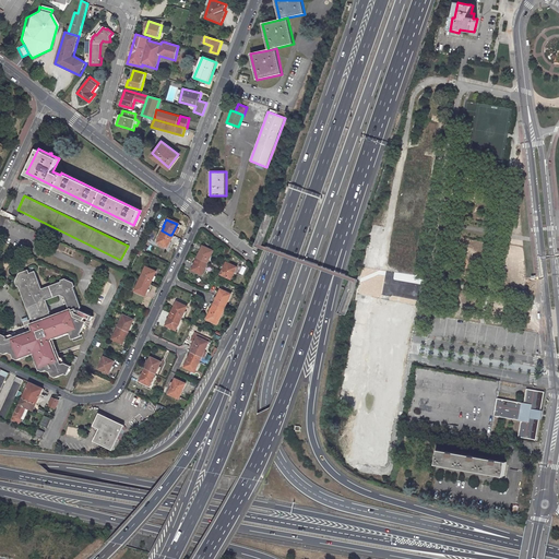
[(166,248),(171,235),(169,235),(162,230),(159,237),(158,236),(155,242),(166,248)]
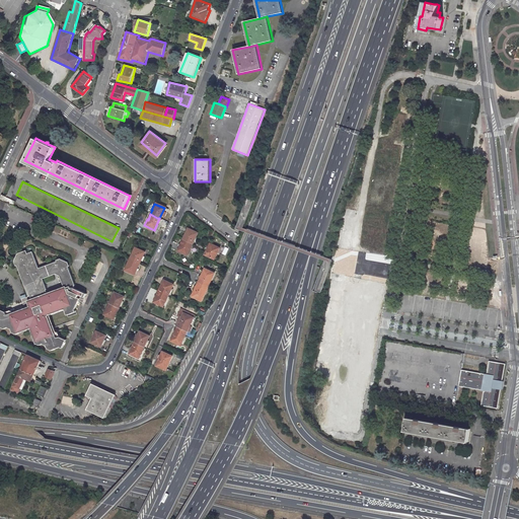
[(196,233),(187,229),(181,239),(187,241),(190,243),(191,243),(192,244),(196,233)]
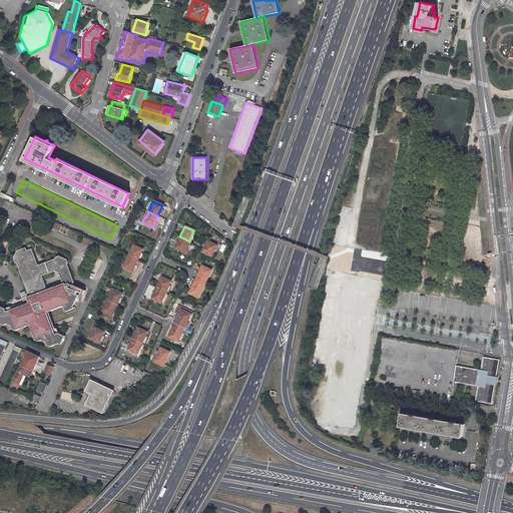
[(184,238),(179,236),(174,247),(183,252),(185,247),(184,247),(187,240),(184,238)]
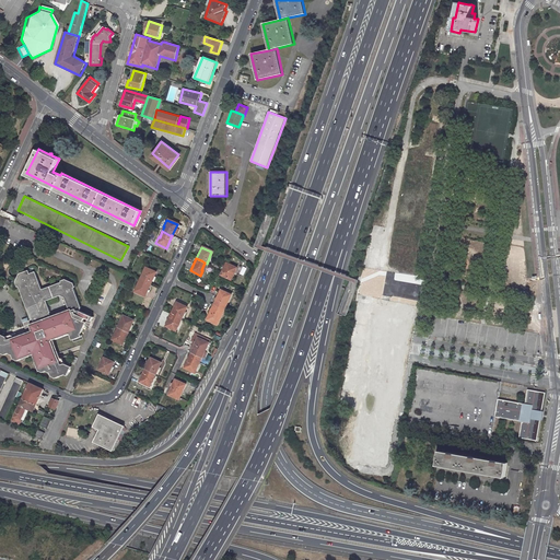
[(235,268),(225,264),(220,276),(230,280),(235,268)]
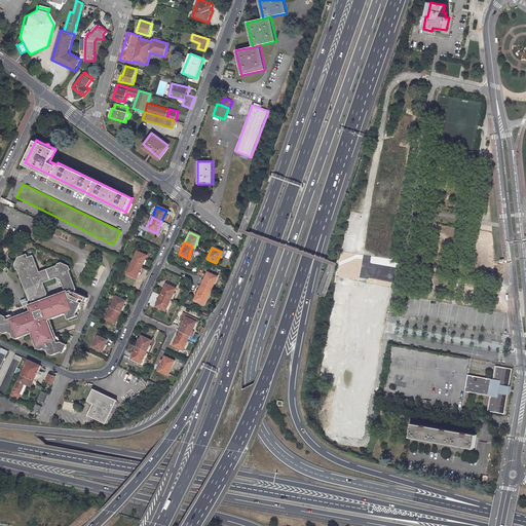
[(135,252),(132,257),(134,258),(130,262),(140,267),(145,256),(135,252)]
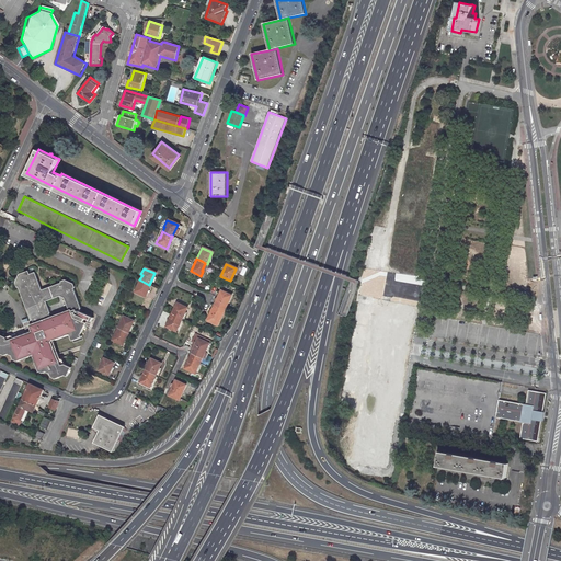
[(64,294),(68,309),(75,307),(76,310),(78,309),(79,306),(71,286),(69,283),(64,281),(61,282),(60,281),(41,288),(34,270),(26,273),(26,272),(23,273),(20,274),(18,281),(27,306),(34,304),(38,295),(46,298),(59,293),(64,294)]
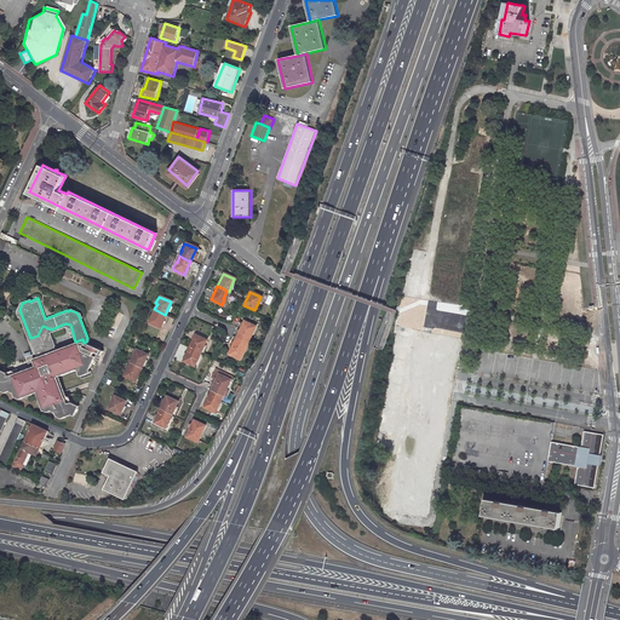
[(159,328),(165,315),(154,309),(151,316),(150,315),(147,322),(159,328)]
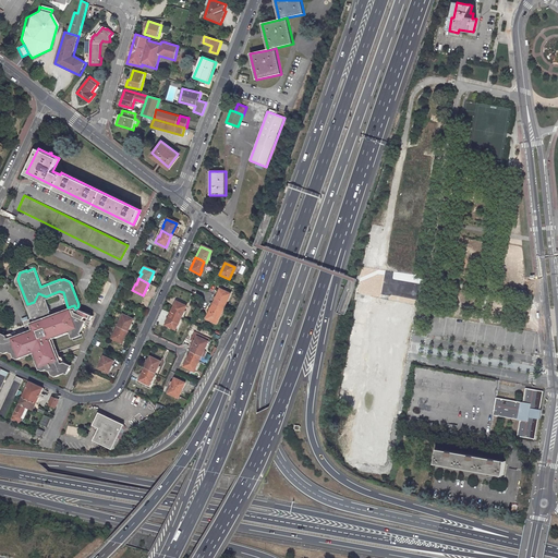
[(218,290),(211,304),(216,306),(221,308),(225,302),(223,302),(227,293),(218,290)]
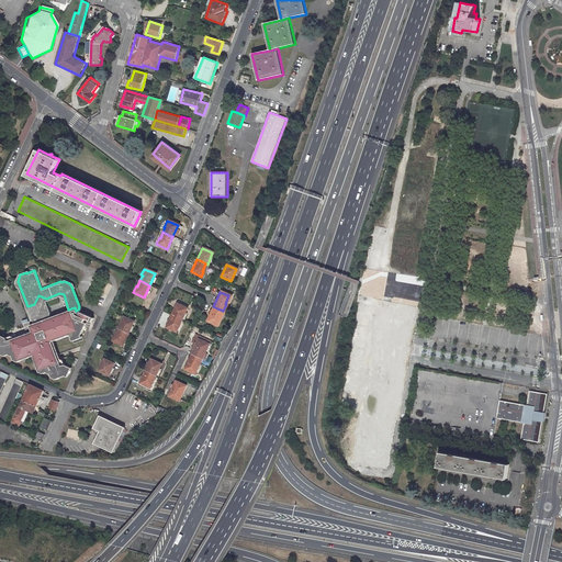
[(27,306),(32,319),(22,323),(25,329),(26,333),(7,339),(6,338),(6,339),(4,337),(0,335),(0,353),(2,355),(7,353),(10,355),(12,359),(14,360),(15,361),(31,355),(37,371),(42,372),(47,370),(49,377),(53,379),(54,379),(58,378),(58,375),(60,374),(63,375),(64,375),(65,373),(67,374),(69,369),(67,369),(68,367),(63,363),(60,364),(59,364),(51,340),(53,340),(69,334),(70,339),(80,335),(79,333),(83,324),(85,322),(89,324),(92,316),(78,310),(76,311),(75,308),(75,307),(68,310),(52,315),(45,299),(46,299),(38,295),(34,304),(27,306)]
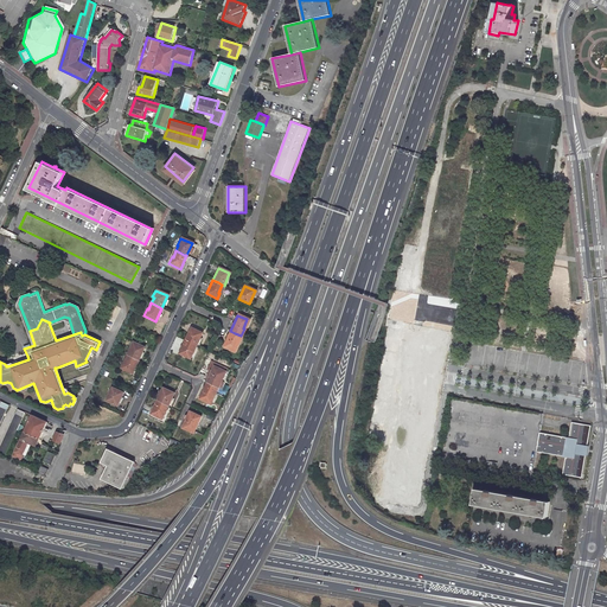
[(200,333),(190,328),(186,334),(189,334),(185,342),(190,344),(195,346),(200,333)]
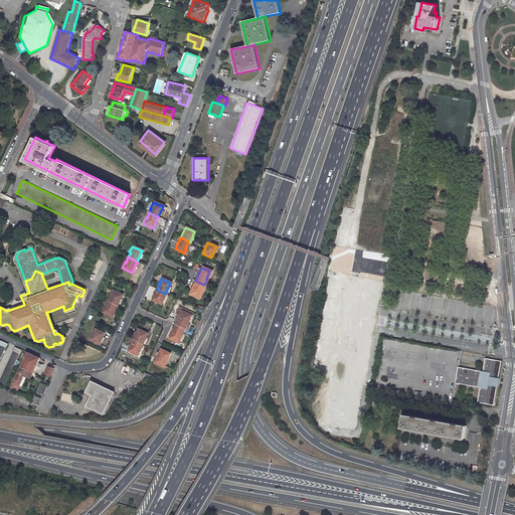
[(204,285),(199,283),(195,281),(188,295),(196,299),(200,291),(201,292),(204,285)]
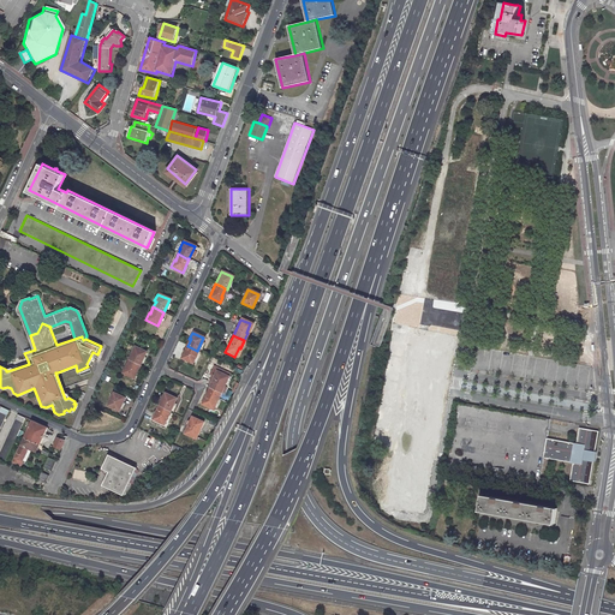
[(186,345),(180,358),(191,364),(197,351),(192,348),(187,346),(186,345)]
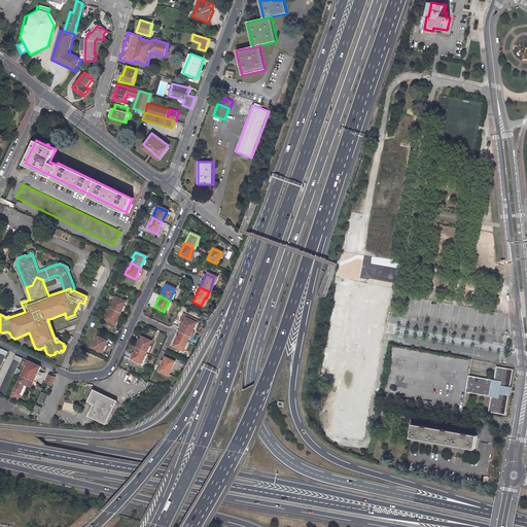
[(110,308),(118,313),(124,302),(114,296),(111,303),(112,304),(110,308)]
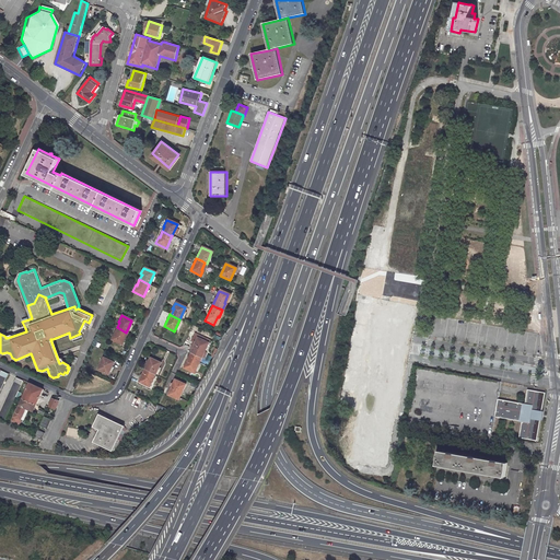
[(120,345),(126,333),(117,327),(114,333),(113,333),(109,339),(120,345)]
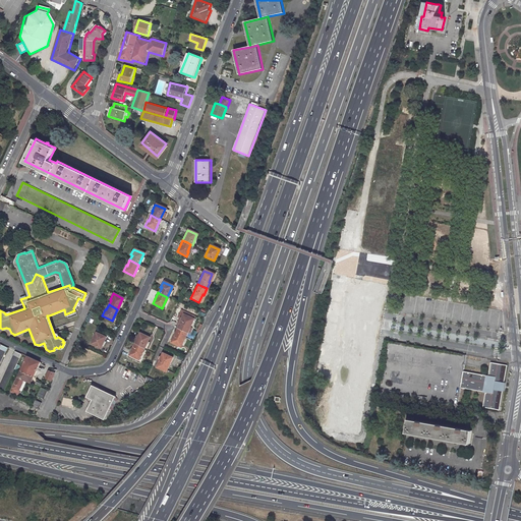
[(23,305),(10,310),(8,310),(4,312),(5,314),(5,313),(6,314),(24,308),(23,305)]
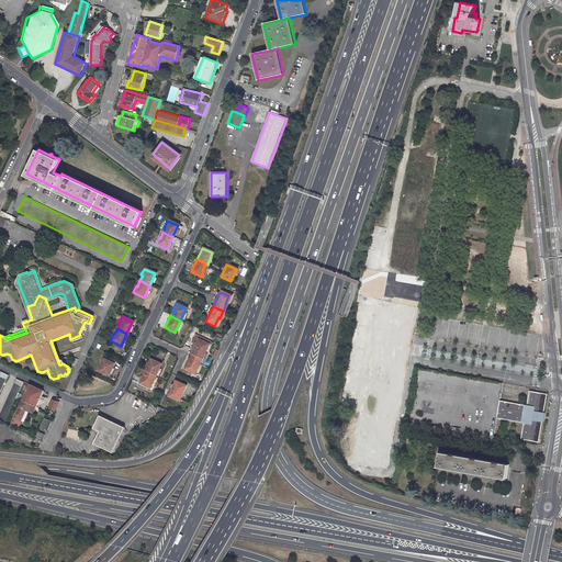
[(197,339),(190,355),(200,359),(203,353),(201,352),(205,344),(197,339)]
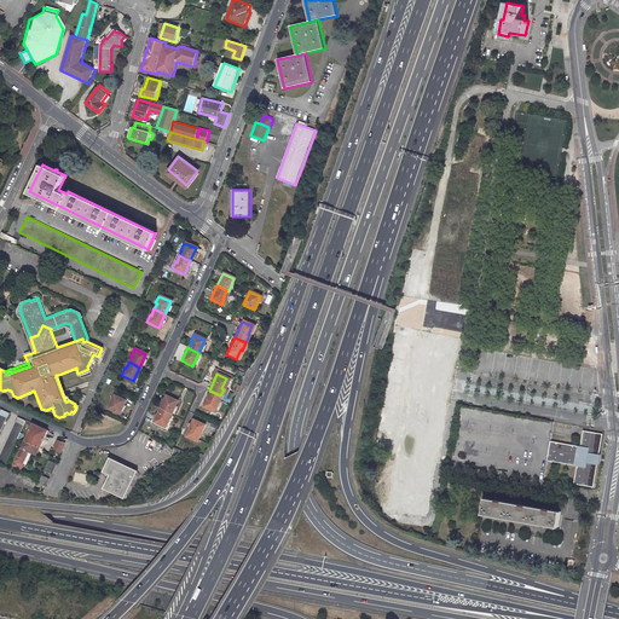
[(65,395),(58,375),(56,375),(65,401),(67,401),(69,400),(68,395),(65,395)]
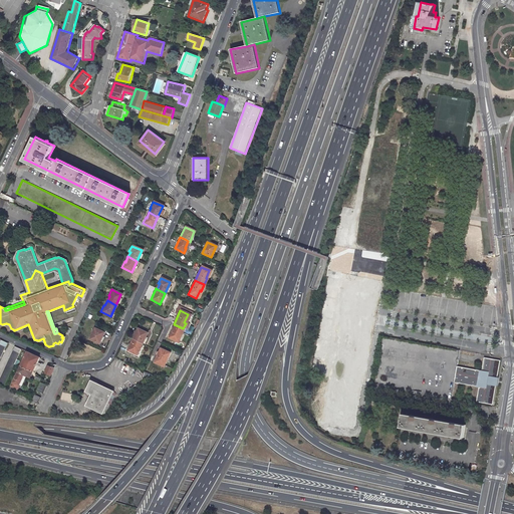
[(174,324),(167,338),(175,342),(179,334),(180,335),(183,328),(174,324)]
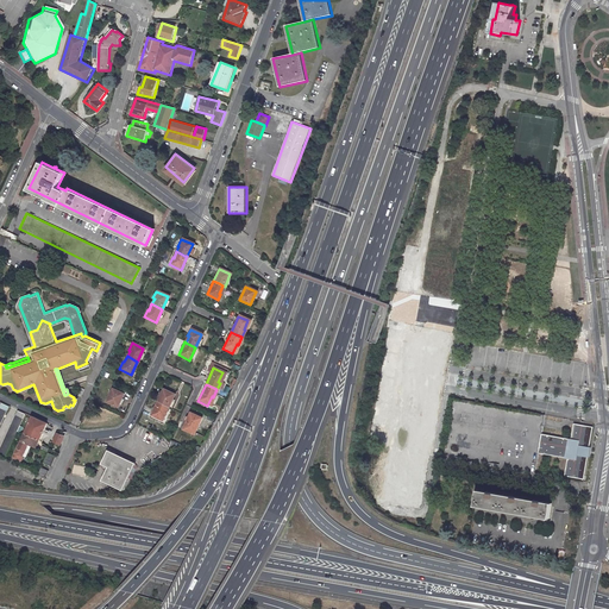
[(115,407),(121,394),(111,389),(107,395),(108,396),(106,402),(115,407)]
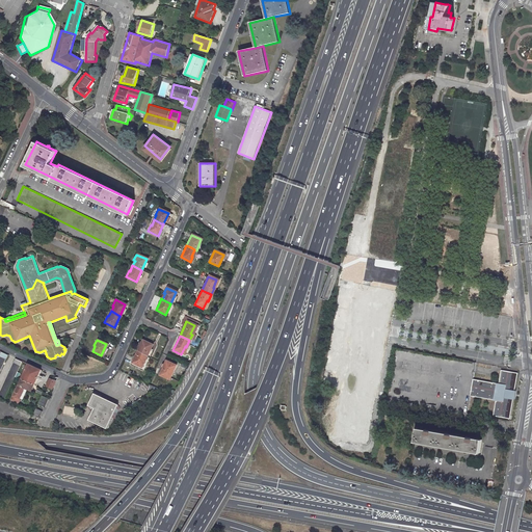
[(145,356),(151,345),(141,340),(139,345),(140,346),(137,352),(138,352),(144,355),(145,355),(145,356)]
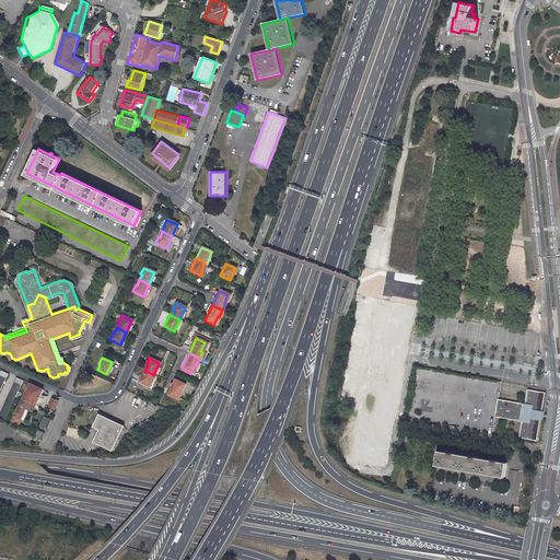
[(143,370),(138,382),(148,387),(151,382),(149,381),(152,374),(146,371),(144,371),(144,370),(143,370)]
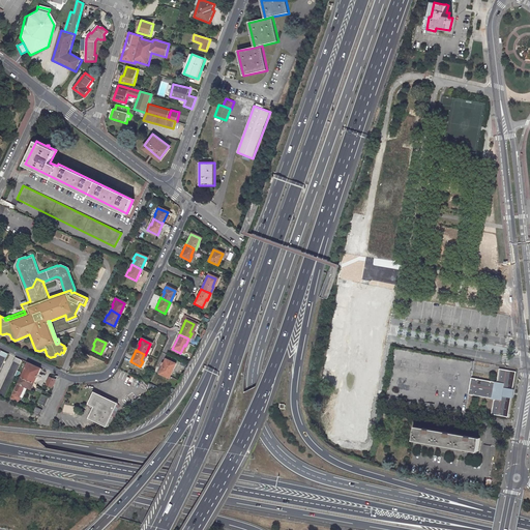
[(16,357),(0,388),(0,396),(4,399),(23,360),(16,357)]
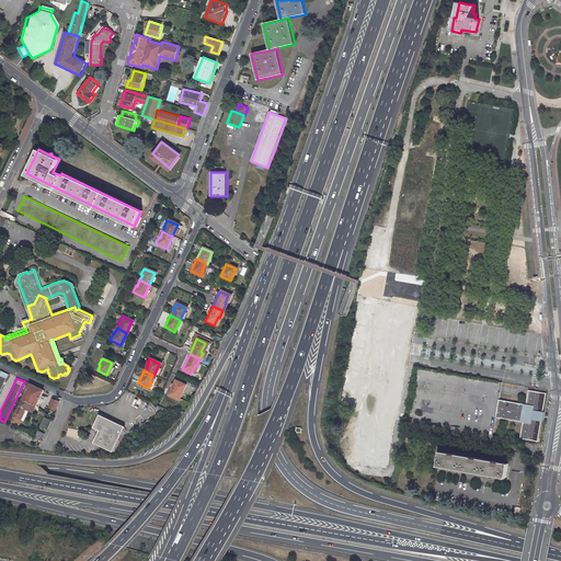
[(173,381),(167,397),(176,401),(180,395),(178,393),(182,386),(173,381)]
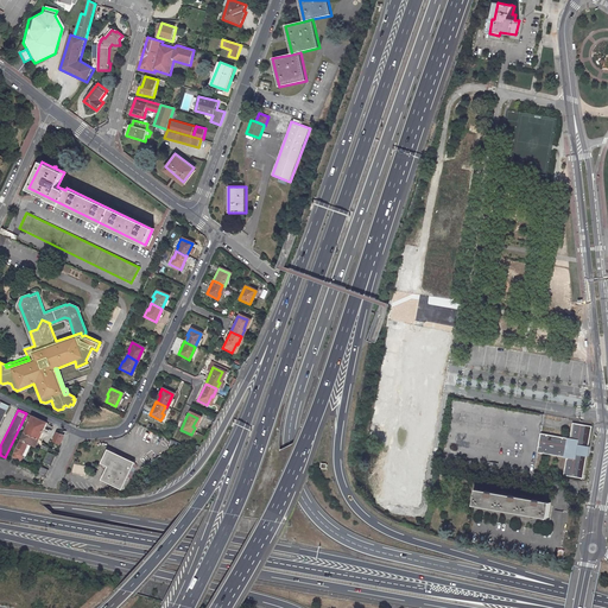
[(32,415),(21,441),(29,444),(37,448),(49,422),(32,415)]
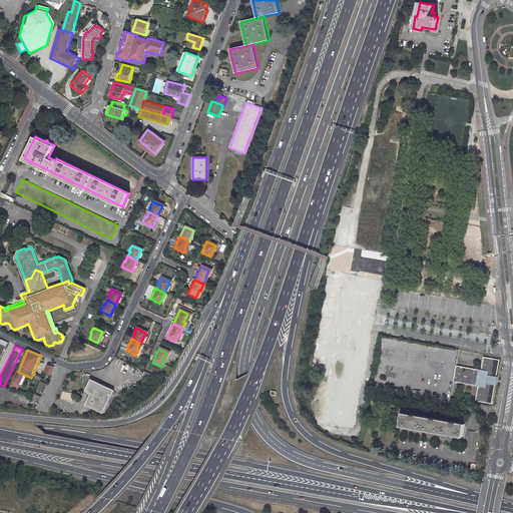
[(493,404),(500,359),(483,357),(481,369),(456,366),(454,382),(478,386),(476,401),(493,404)]
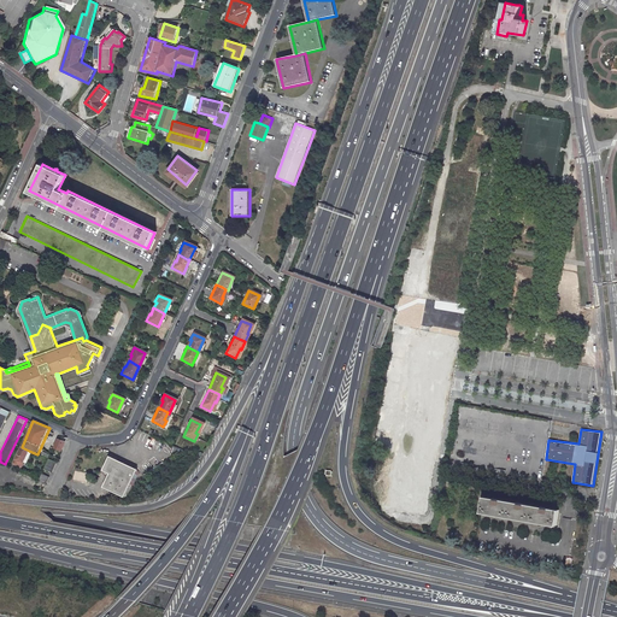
[(58,450),(64,436),(62,435),(60,440),(56,438),(52,446),(58,450)]
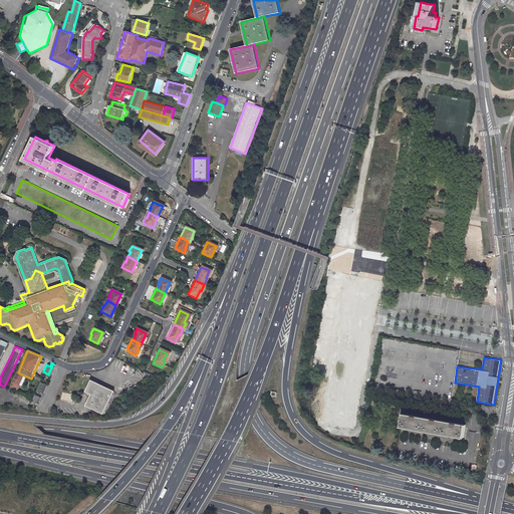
[(17,390),(24,375),(18,372),(11,387),(17,390)]
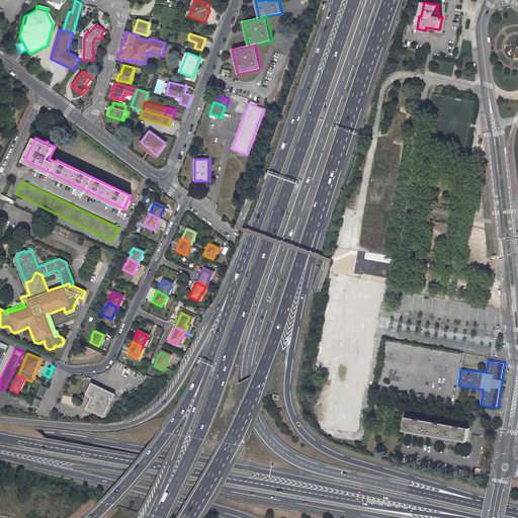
[(115,394),(92,382),(86,395),(92,398),(87,409),(104,417),(115,394)]
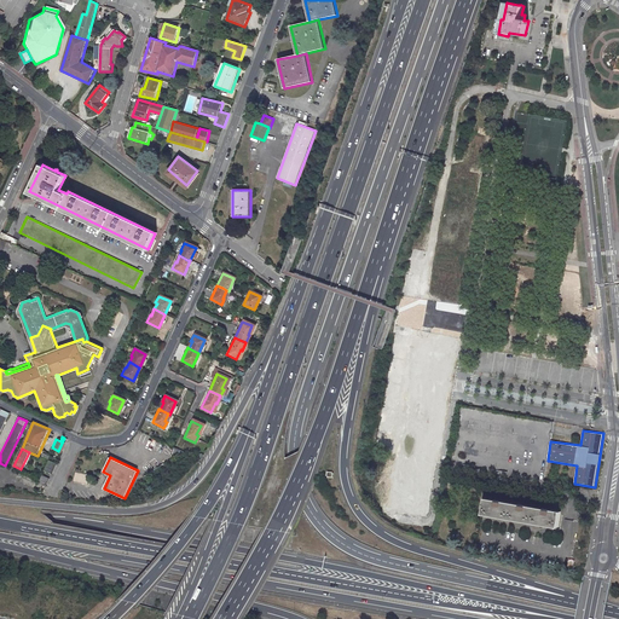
[(50,460),(44,470),(52,474),(57,463),(50,460)]
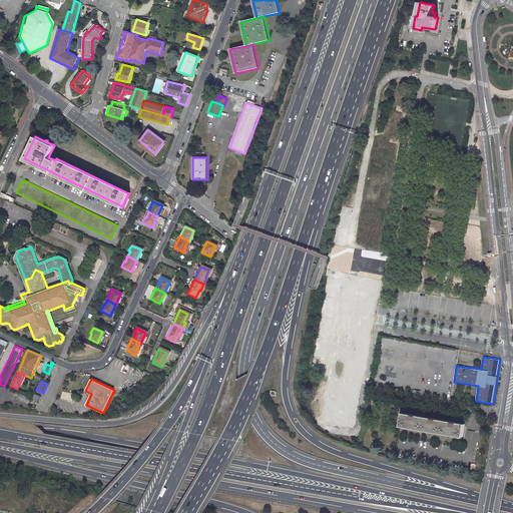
[(35,394),(32,400),(38,403),(41,397),(35,394)]
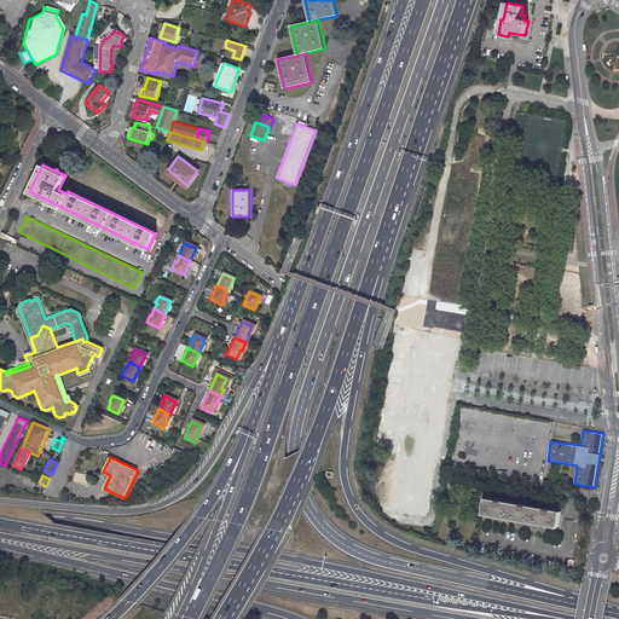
[(561,512),(486,498),(484,514),(559,527),(561,512)]
